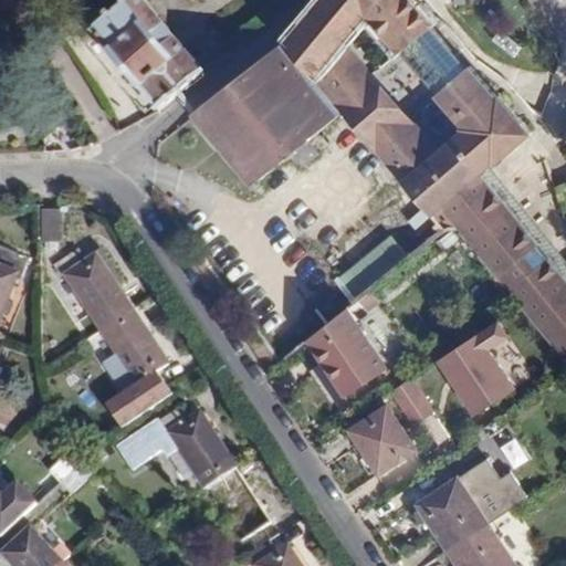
[(111,14),(88,33),(157,114),(158,113),(205,76),(138,0),(108,0),(104,6),(111,14)]
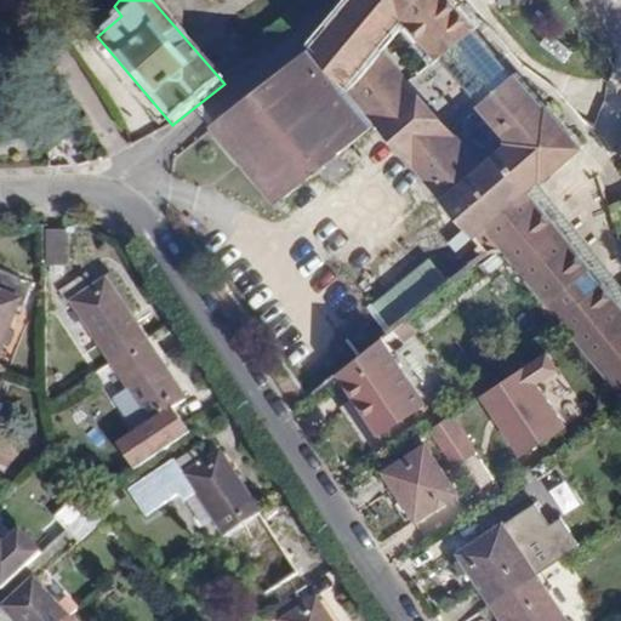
[(355,0),(332,28),(311,47),(385,135),(488,258),(497,252),(507,254),(550,308),(593,273),(530,197),(539,189),(586,154),(550,109),(547,112),(518,75),(516,78),(514,79),(473,29),(477,27),(451,0),(355,0)]
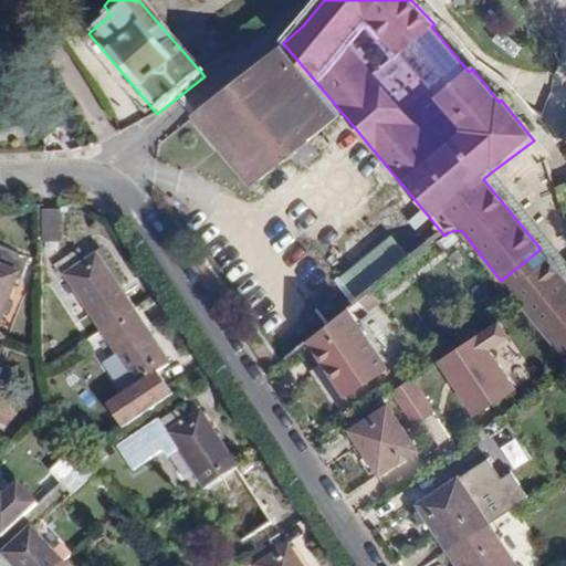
[(283,43),(198,111),(262,192),(304,160),(314,173),(329,161),(318,148),(350,123),(283,43)]
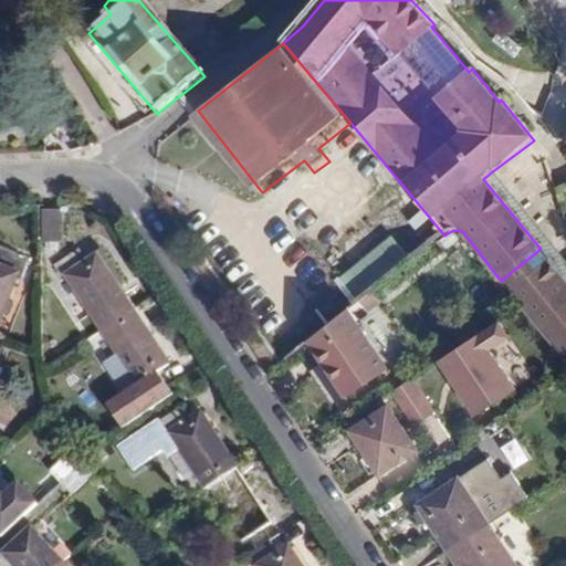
[(41,207),(40,240),(60,240),(62,208),(41,207)]
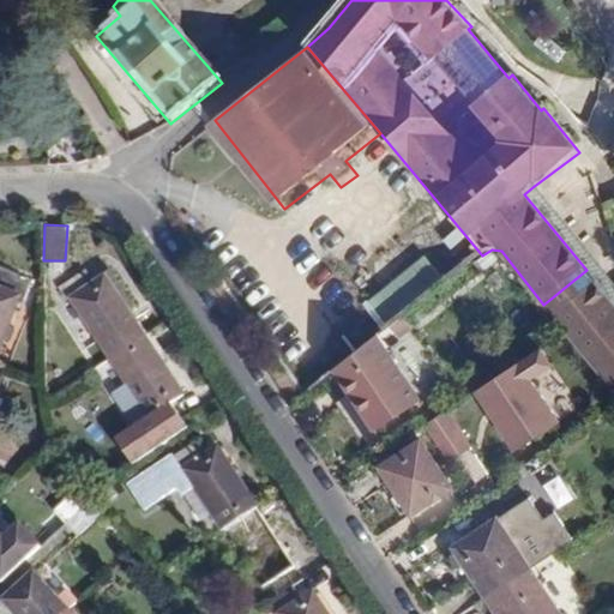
[(434,259),(378,304),(395,325),(451,281),(434,259)]
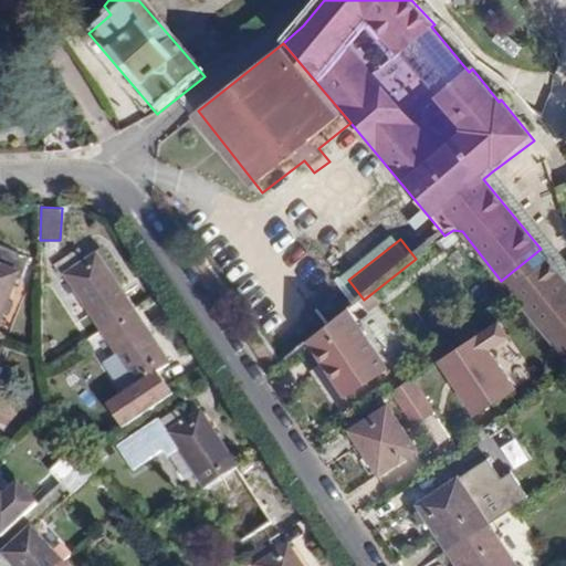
[(565,278),(541,249),(501,281),(521,305),(565,362),(565,278)]
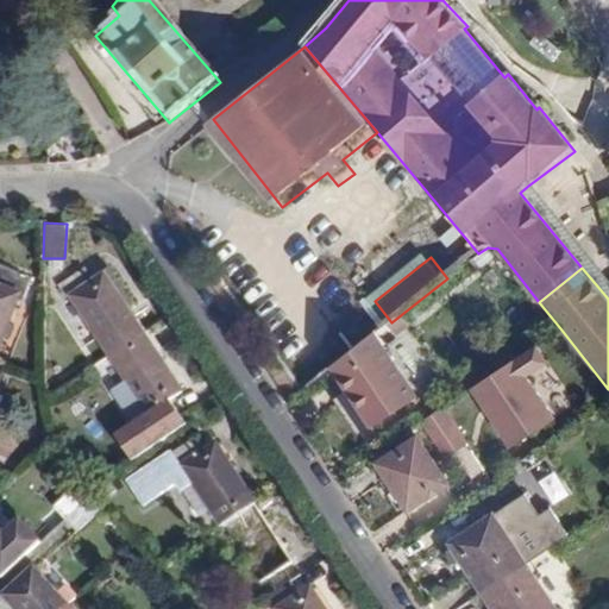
[(0,286),(20,295),(25,296),(31,283),(0,269),(0,286)]
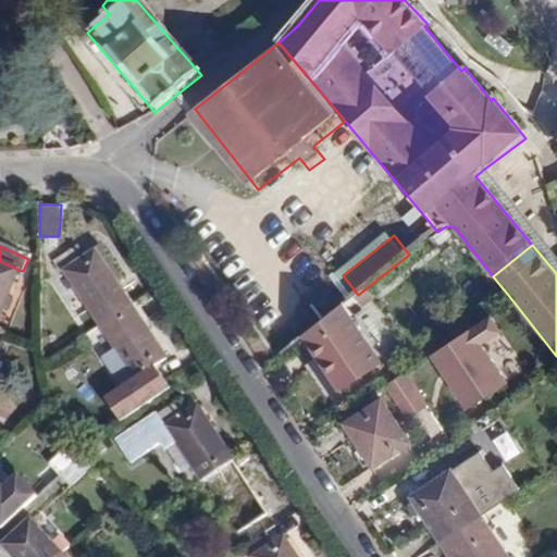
[(77,247),(53,262),(61,273),(66,270),(101,324),(131,306),(96,251),(84,259),(77,247)]
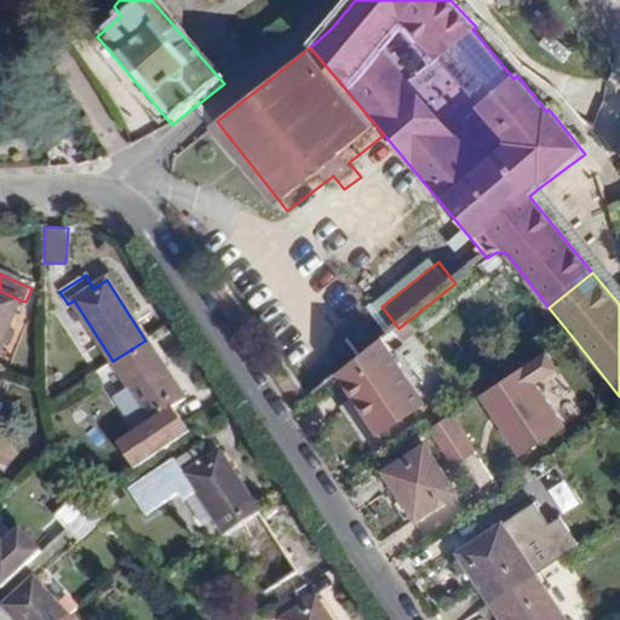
[(0,349),(21,300),(0,291),(0,349)]
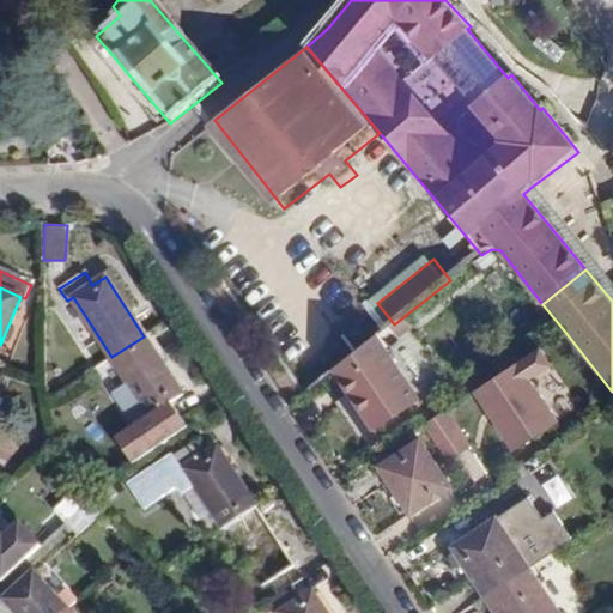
[(184,399),(144,337),(111,357),(152,418),(115,442),(133,467),(188,429),(174,406),(184,399)]
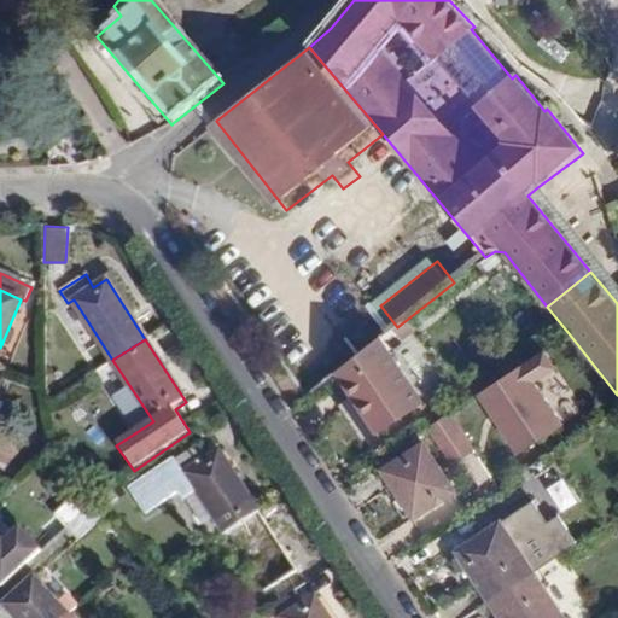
[(392,354),(348,384),(379,436),(425,406),(392,354)]
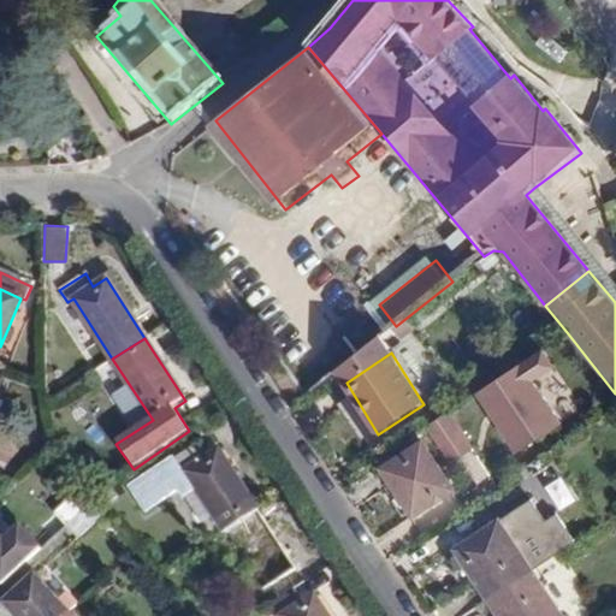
[(531,379),(520,363),(477,392),(517,452),(561,424),(531,379)]
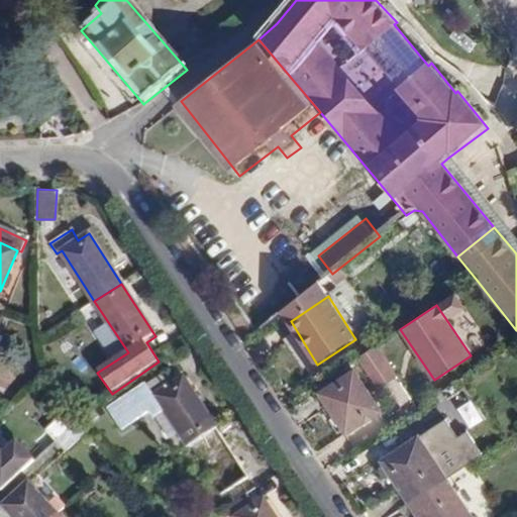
[(380,388),(396,377),(376,345),(358,357),(378,386),(380,388)]
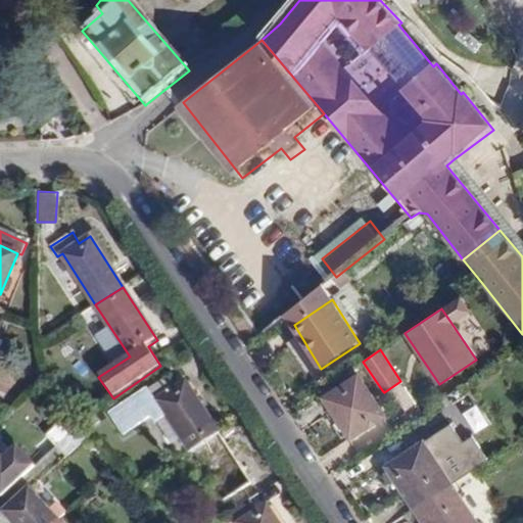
[(218,432),(185,382),(175,389),(165,377),(109,414),(124,436),(153,418),(158,423),(167,416),(190,450),(218,432)]
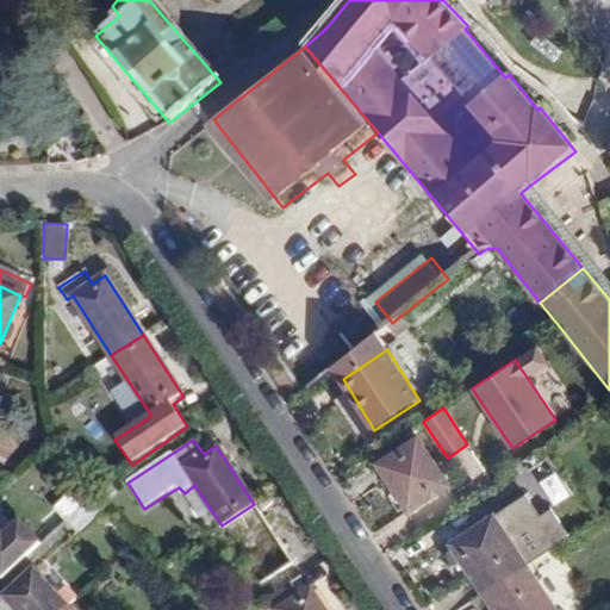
[(422,440),(381,466),(410,511),(450,486),(422,440)]
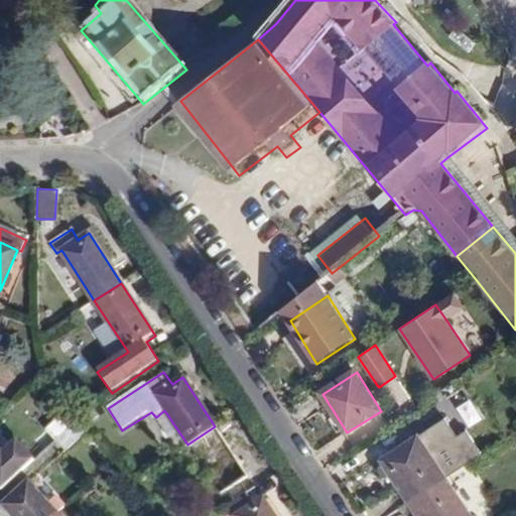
[(56,440),(78,421),(69,411),(46,430),(56,440)]
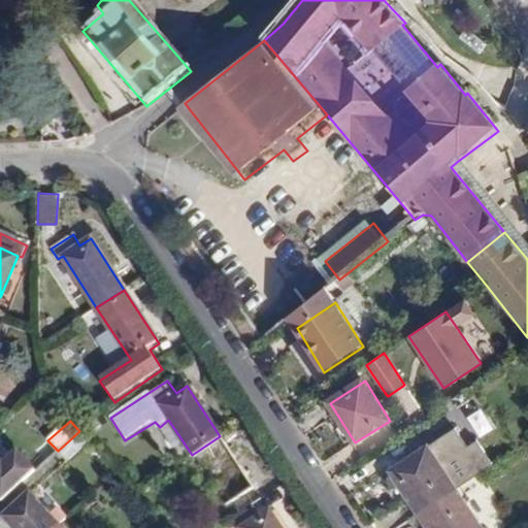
[(79,431),(58,451),(67,461),(88,442),(79,431)]
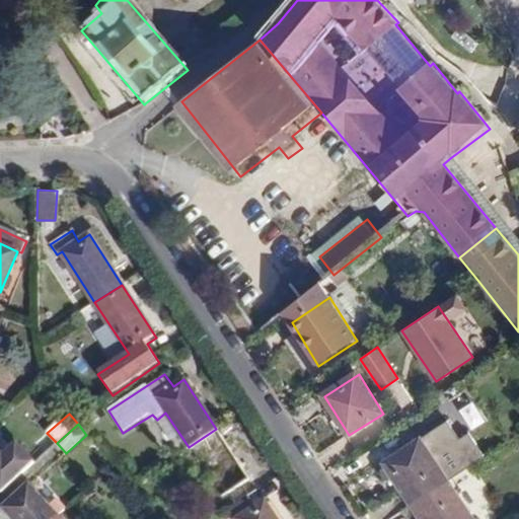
[(384,465),(412,508),(448,483),(482,460),(467,439),(458,444),(446,426),(384,465)]
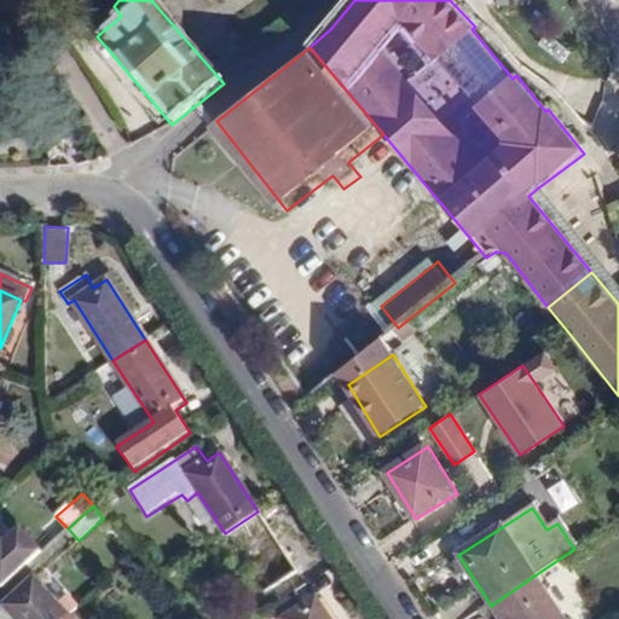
[(306,586),(258,512),(225,533),(267,590),(261,596),(268,611),(293,594),(306,586)]
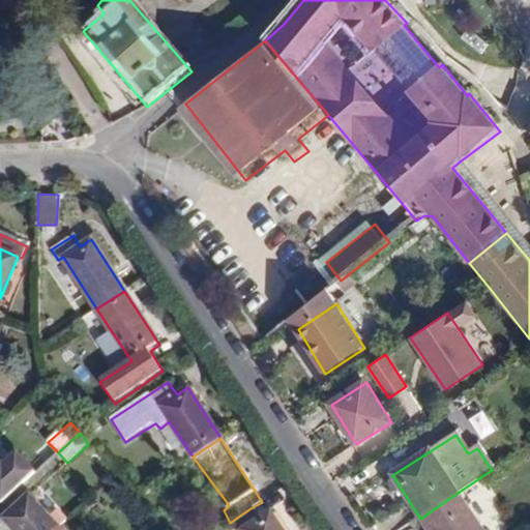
[(4,469),(0,464),(0,502),(1,504),(35,473),(19,457),(4,469)]
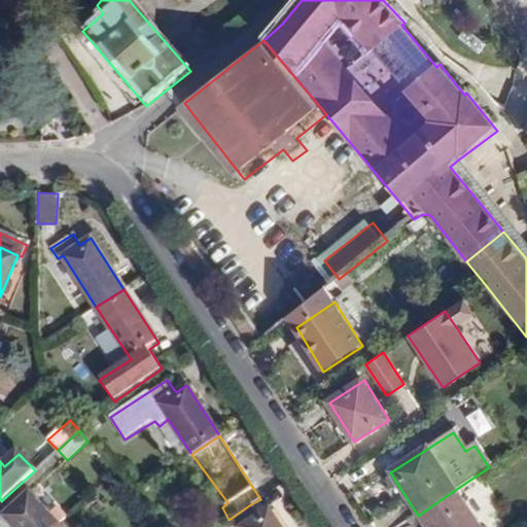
[(479,526),(455,490),(418,516),(425,526),(479,526)]
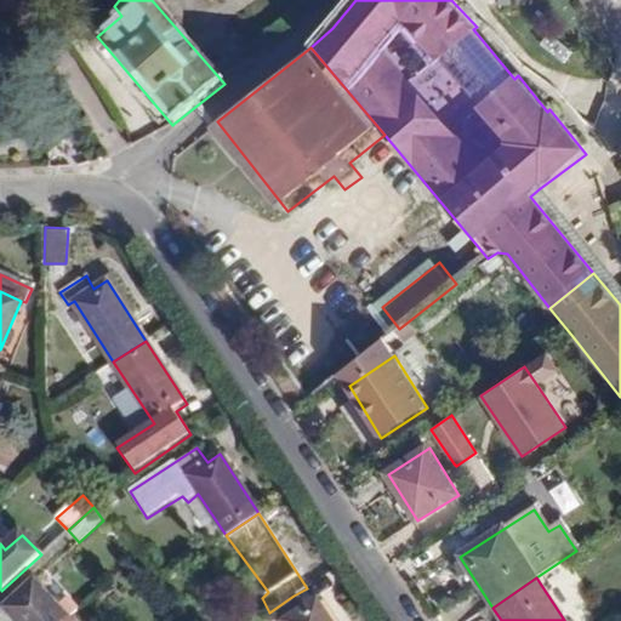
[(35,584),(6,610),(15,620),(64,620),(67,619),(75,611),(66,600),(57,608),(35,584)]
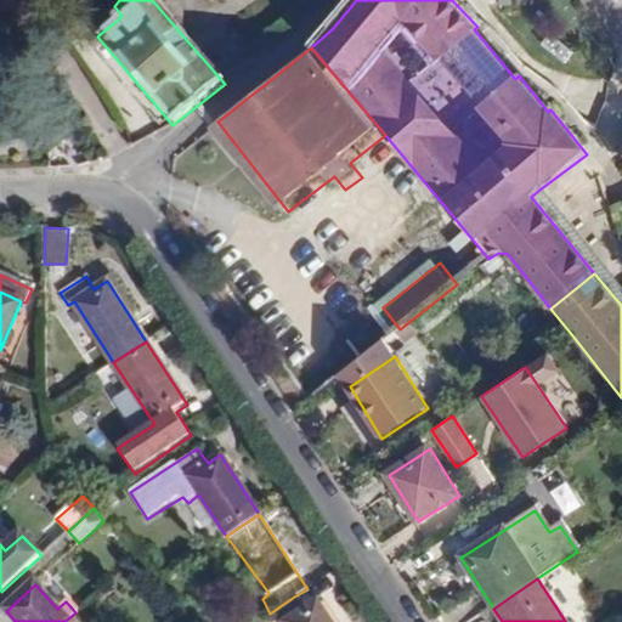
[(286,621),(305,610),(294,597),(270,614),(275,621),(286,621)]
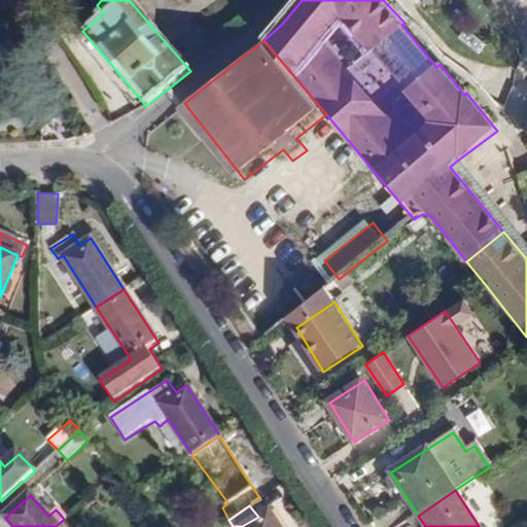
[(279,526),(268,510),(258,517),(242,526),(279,526)]
